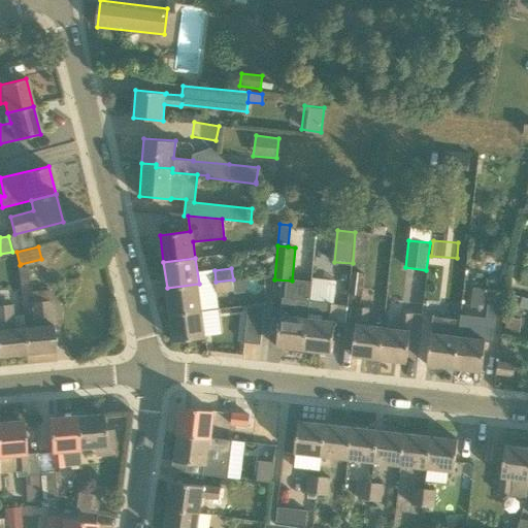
[(362,295),(364,272),(352,271),(350,294),(362,295)]
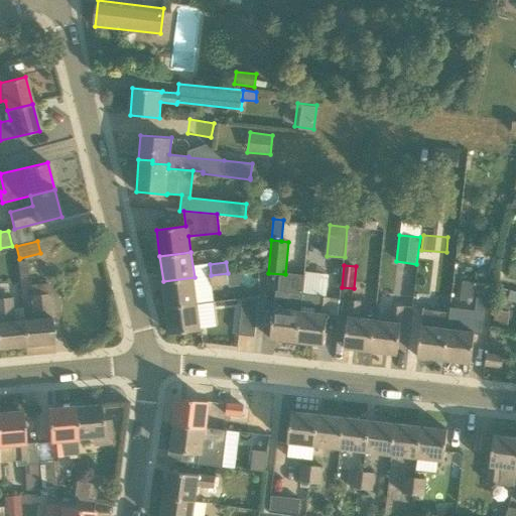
[(301,290),(325,295),(329,273),(305,269),(301,290)]
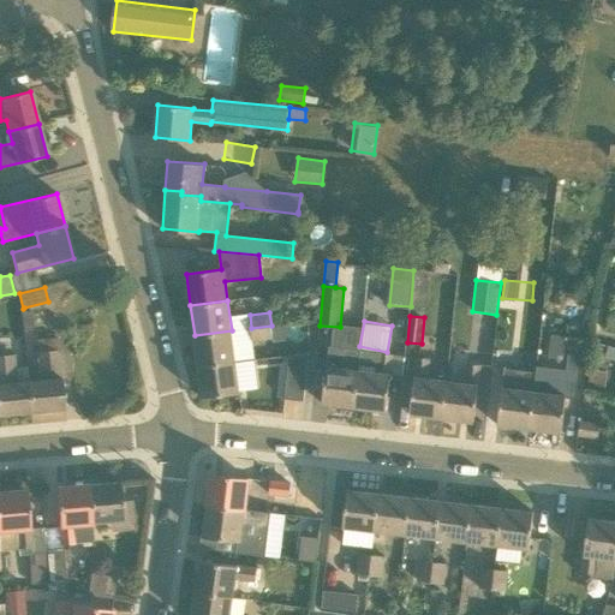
[(272,326),(251,328),(252,341),(273,338),(272,326)]
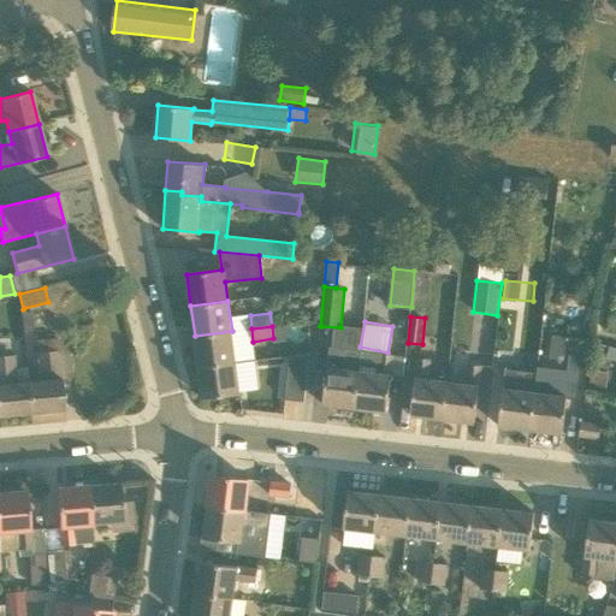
[(236,362),(232,331),(195,336),(199,367),(236,362)]
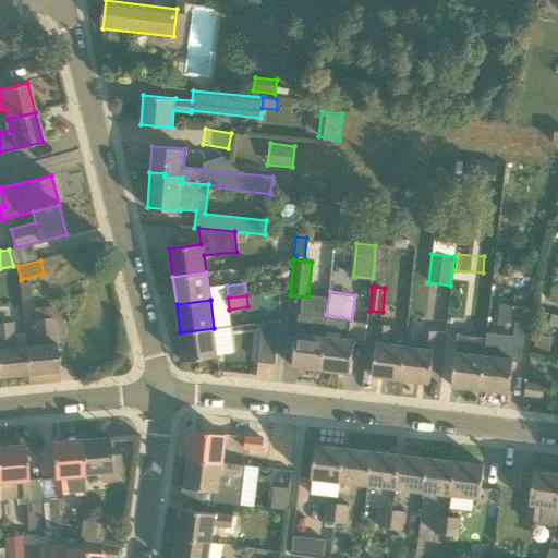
[(532,334),(535,310),(500,305),(497,329),(532,334)]
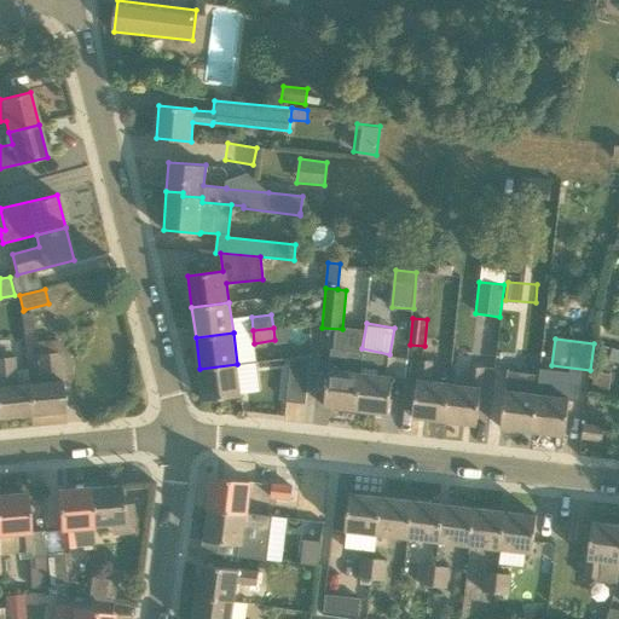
[(65,411),(59,352),(58,340),(36,342),(40,382),(28,383),(32,415),(65,411)]
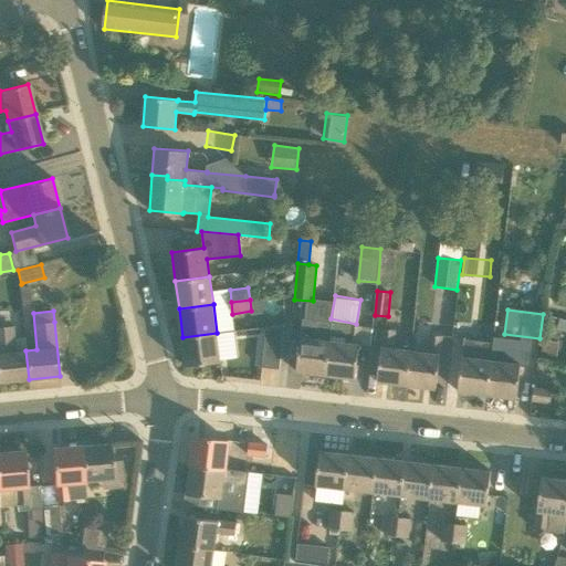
[(565,320),(561,318),(556,331),(565,333),(565,320)]
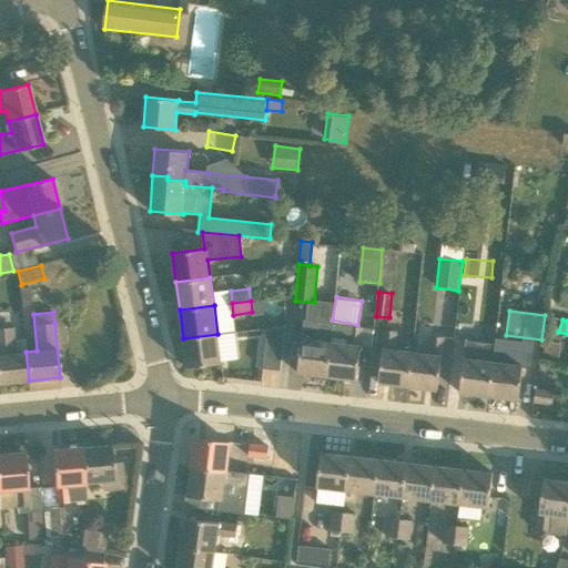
[(333,324),(304,321),(297,373),(327,376),(333,324)]
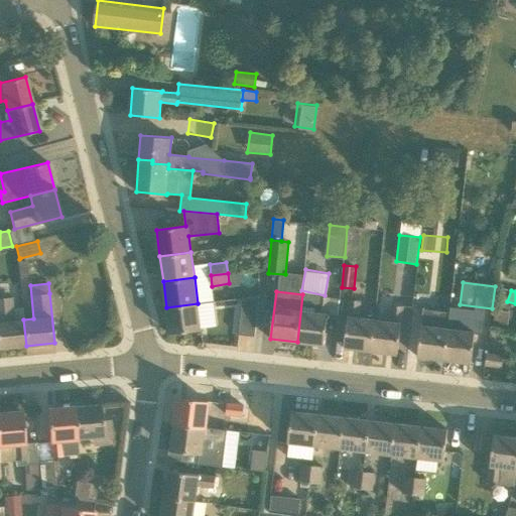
[(302,294),(297,342),(324,346),(330,297),(302,294)]
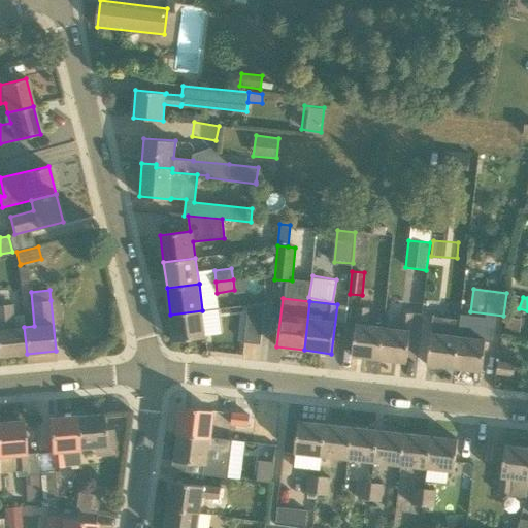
[(261,344),(265,303),(263,304),(249,305),(244,342),(245,342),(261,344)]
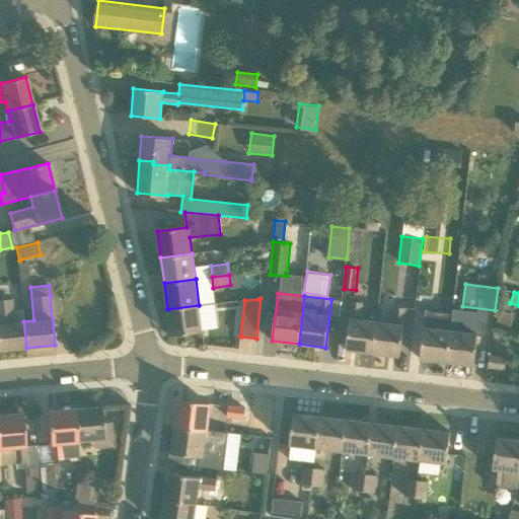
[(0,350),(26,348),(23,321),(13,322),(11,299),(0,300),(0,350)]
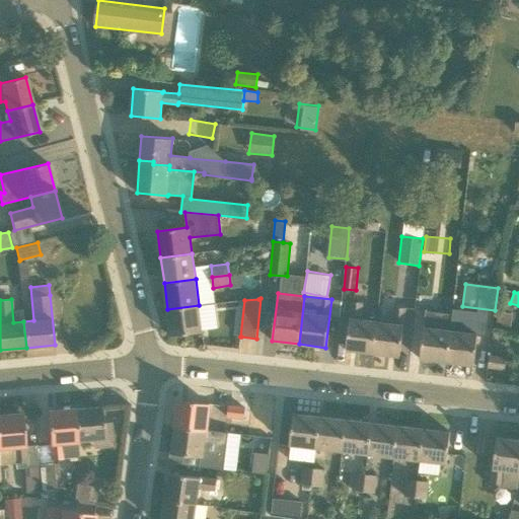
[(363,303),(352,302),(346,350),(373,353),(376,321),(361,319),(363,303)]
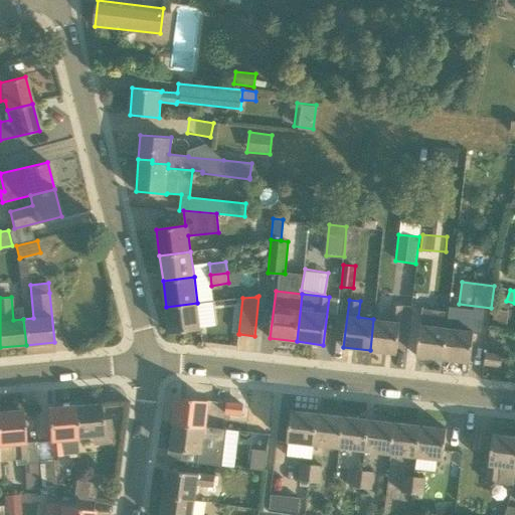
[(197,303),(166,307),(169,333),(200,329),(197,303)]
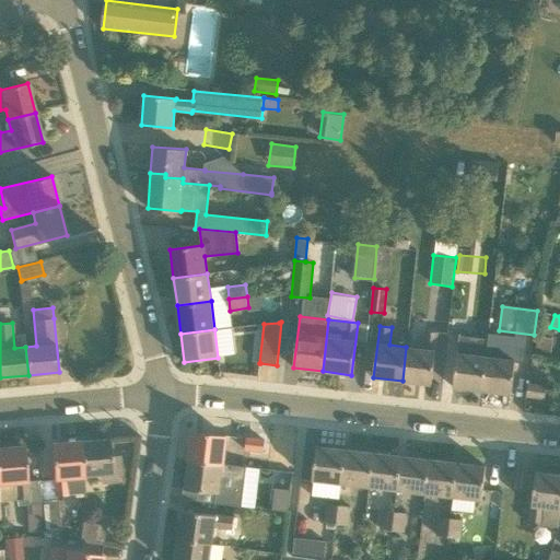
[(406,347),(403,381),(431,384),(438,333),(426,331),(423,349),(406,347)]
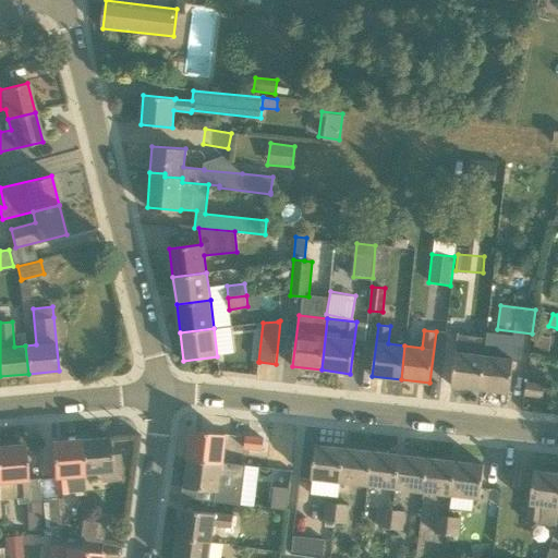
[(470,336),(458,334),(451,386),(481,389),(485,355),(468,353),(470,336)]
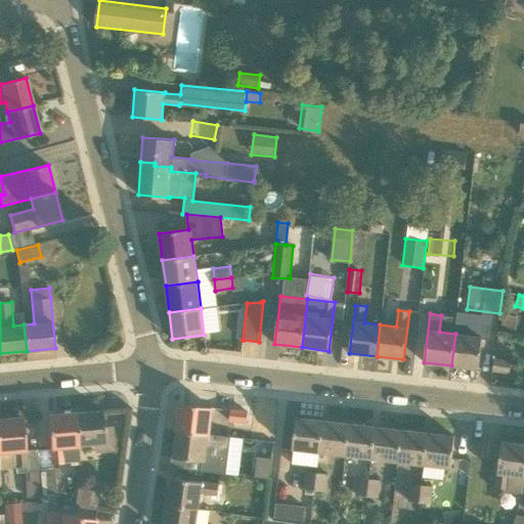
[(455,334),(451,365),(478,368),(484,320),(473,319),(471,336),(455,334)]
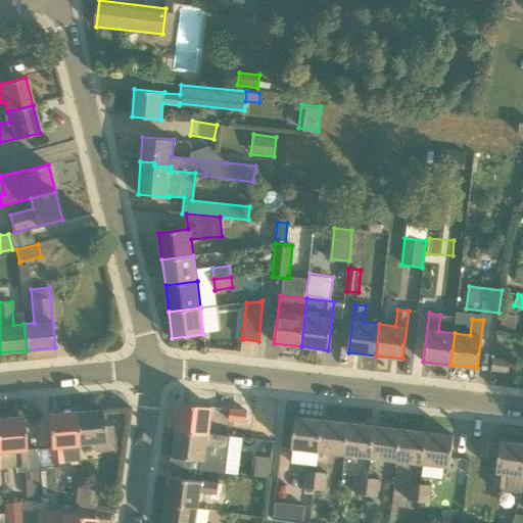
[(491,370),(509,372),(510,361),(492,359),(491,370)]
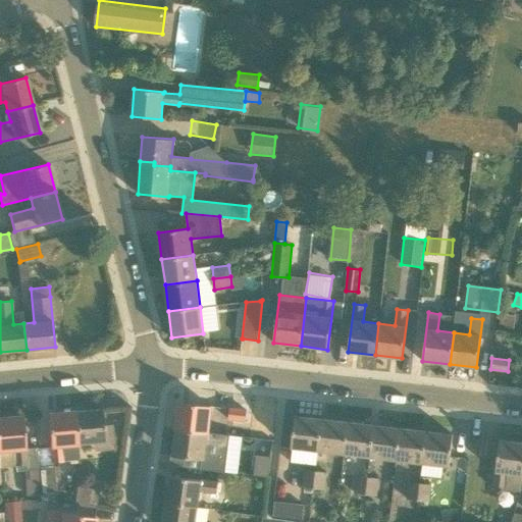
[(208,432),(211,406),(179,403),(175,429),(208,432)]
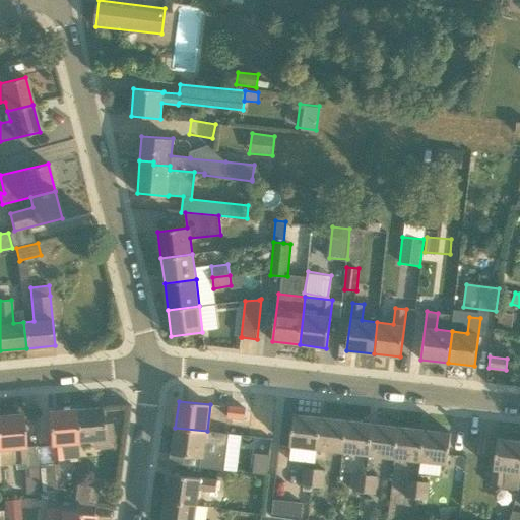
[(228,417),(245,419),(246,408),(230,406),(228,417)]
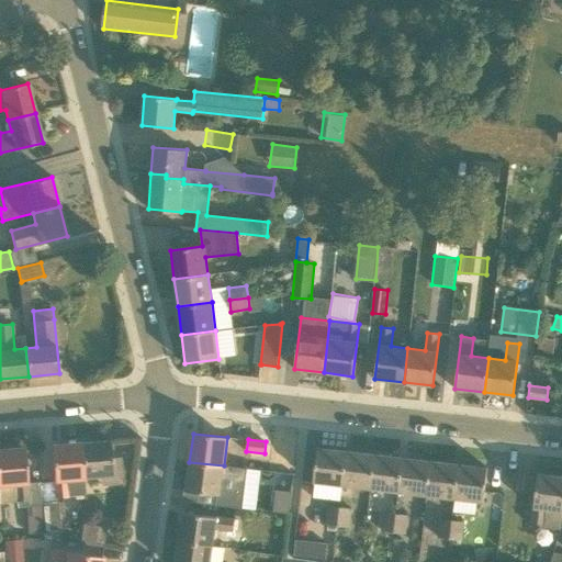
[(112,475),(111,458),(110,440),(80,444),(83,478),(112,475)]
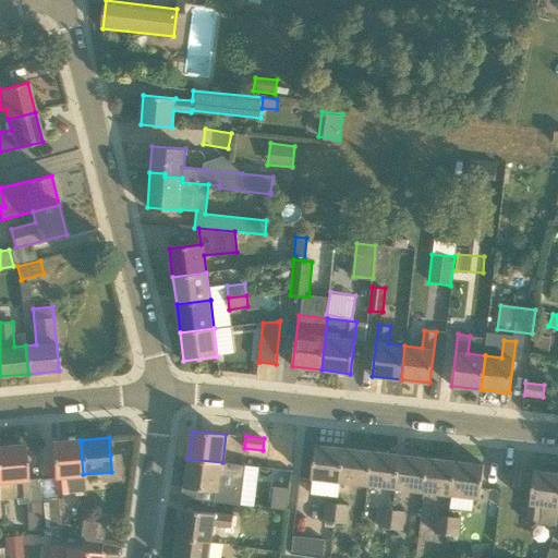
[(50,443),(53,478),(55,495),(67,494),(65,475),(83,474),(80,440),(50,443)]
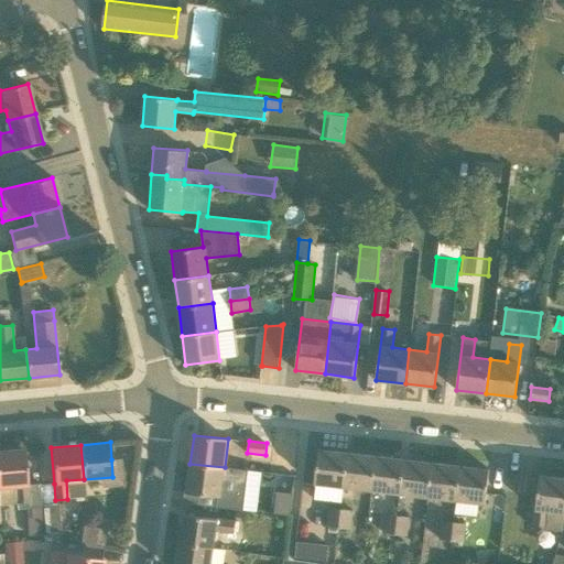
[(0,505),(29,502),(24,449),(0,452),(0,505)]
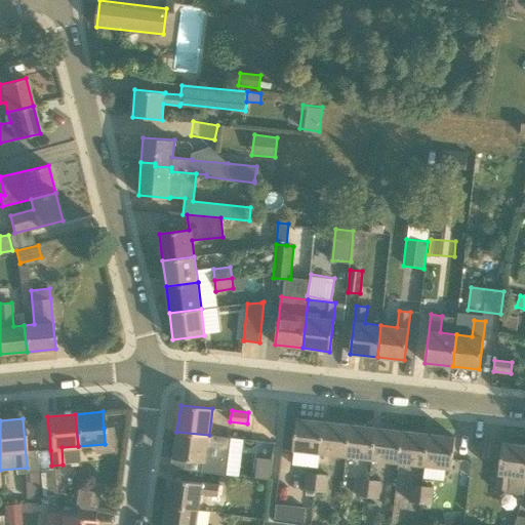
[(293,450),(294,450),(320,453),(324,421),(296,418),(293,450)]
